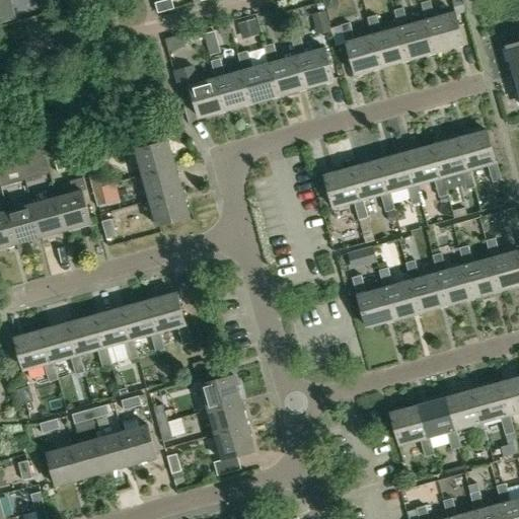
[(158,13),(174,8),(171,0),(163,0),(155,2),(158,13)]
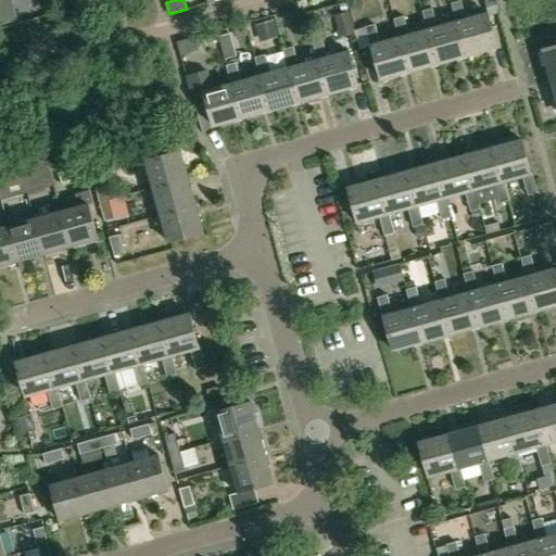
[(497,48),(489,16),(500,13),(495,0),(483,0),(488,13),(466,20),(462,0),(452,3),(456,22),(458,22),(467,55),(497,48)]
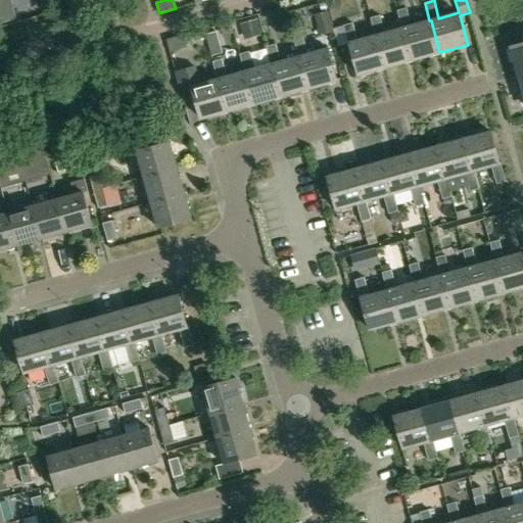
[(412,26),(407,8),(397,10),(401,29),(403,28),(413,60),(439,52),(431,20),(429,20),(412,26)]
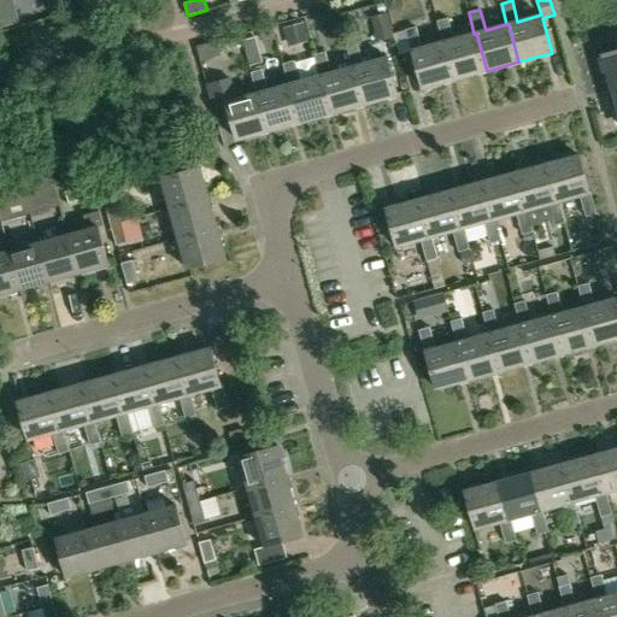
[(445,41),(454,80),(487,71),(476,33),(474,34),(454,39),(448,17),(436,21),(442,42),(445,41)]
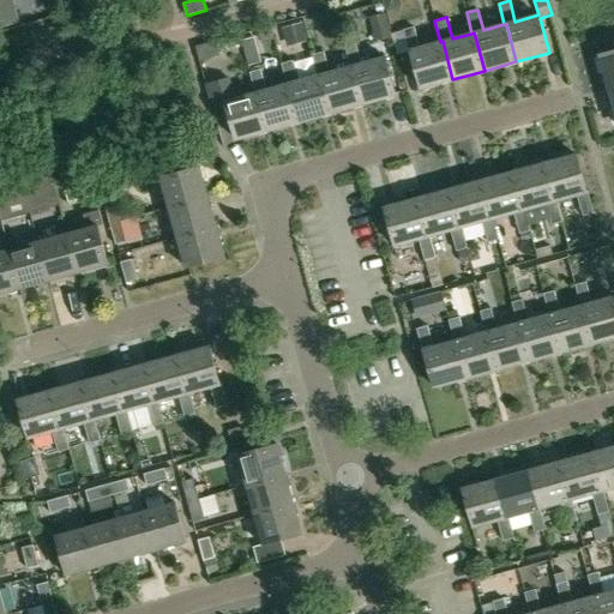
[(440,42),(420,48),(414,26),(402,30),(409,53),(410,52),(421,89),(452,79),(443,41),(440,42)]
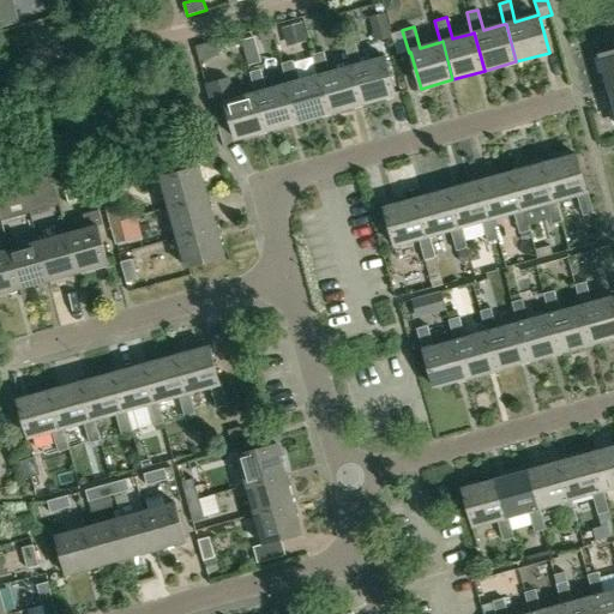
[(227,55),(250,49),(245,34),(222,40),(227,55)]
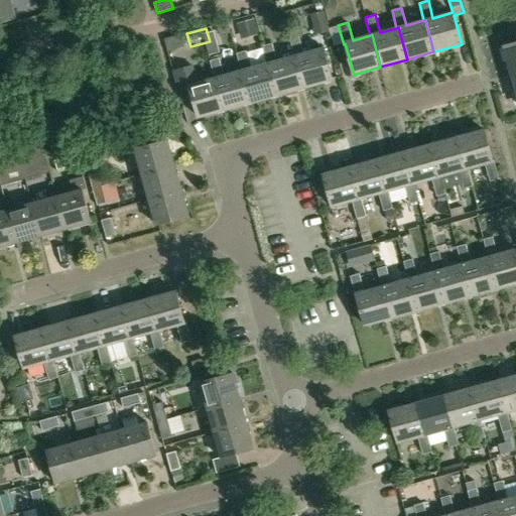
[(180,35),(165,39),(168,50),(183,46),(180,35)]
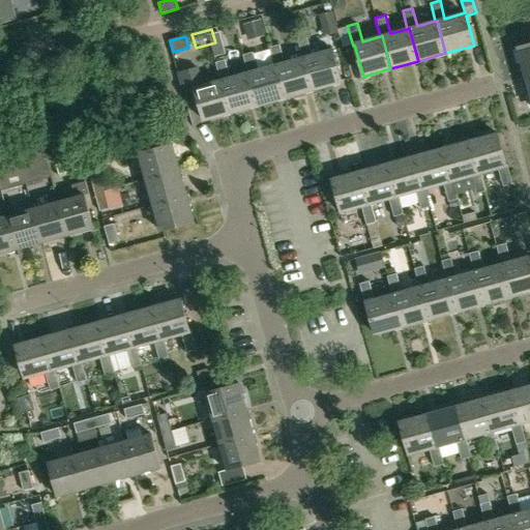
[(297,39),(302,58),(304,57),(314,90),(342,83),(332,50),(329,51),(326,39),(310,45),(307,36),(297,39)]
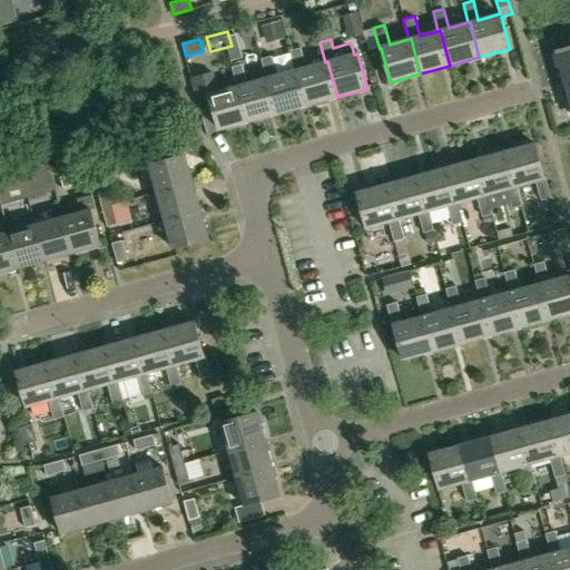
[(291,50),(296,70),(298,69),(307,105),(337,97),(327,61),(325,62),(306,67),(301,47),(291,50)]
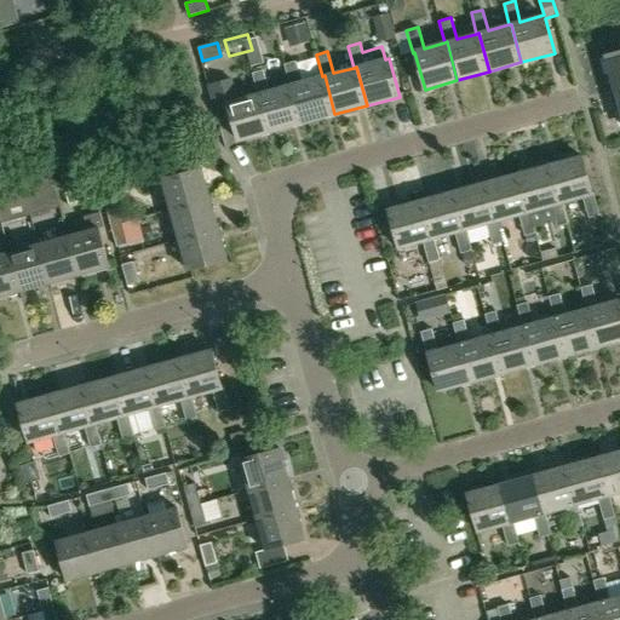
[(619,51),(606,56),(619,108),(619,51)]
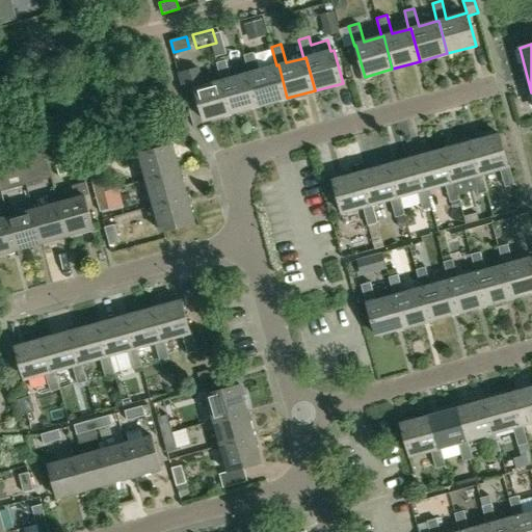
[(278,64),(276,65),(259,71),(254,52),(243,55),(248,73),(250,73),(260,106),(287,98),(278,64)]
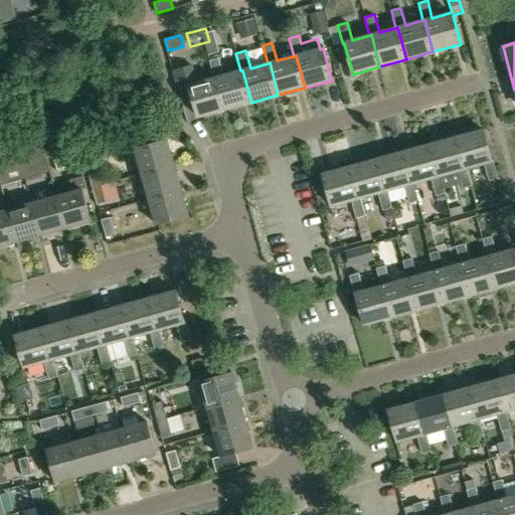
[(240,70),(224,75),(219,57),(209,60),(214,78),(216,77),(225,110),(251,103),(242,70),(240,70)]
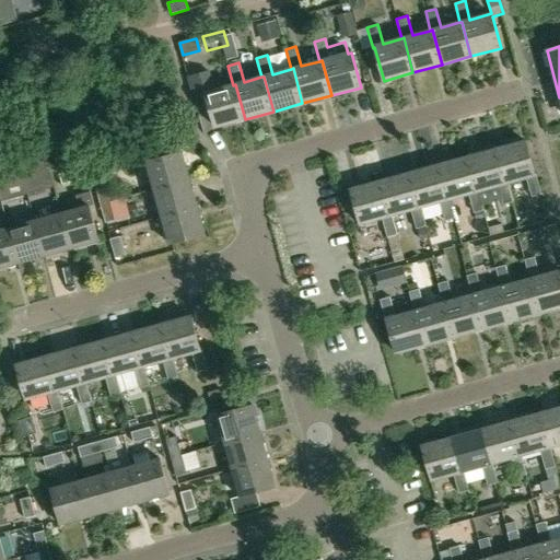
[(210,108),(216,128),(245,119),(235,84),(233,85),(214,90),(209,71),(188,77),(197,112),(210,108)]
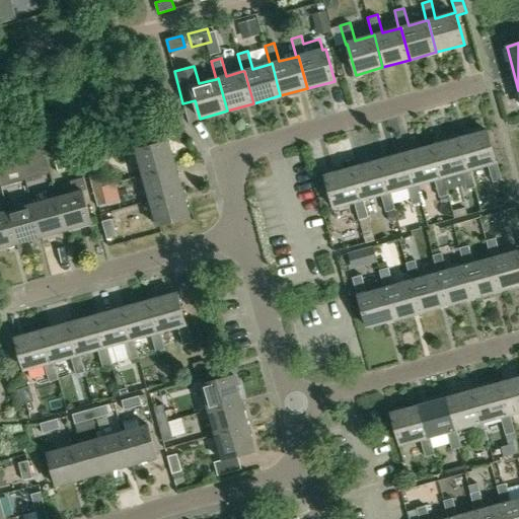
[(496,162),(487,131),(460,138),(468,170),(470,169),(488,164),(493,182),(502,179),(497,161),(496,162)]
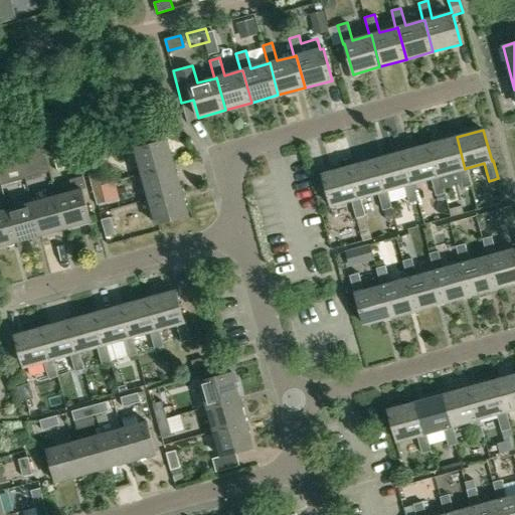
[(154,133),(133,138),(136,149),(157,143),(154,133)]
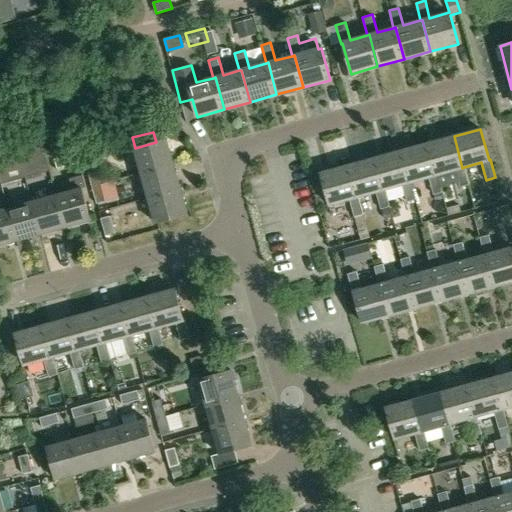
[(464,167),(462,168),(454,136),(427,143),(436,175),(438,174),(455,170),(459,188),(469,185),(464,167)]
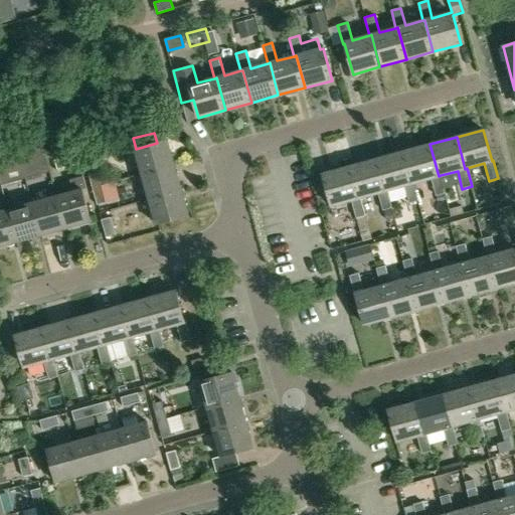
[(142,174),(175,165),(168,140),(157,143),(136,149),(135,149),(142,174)]
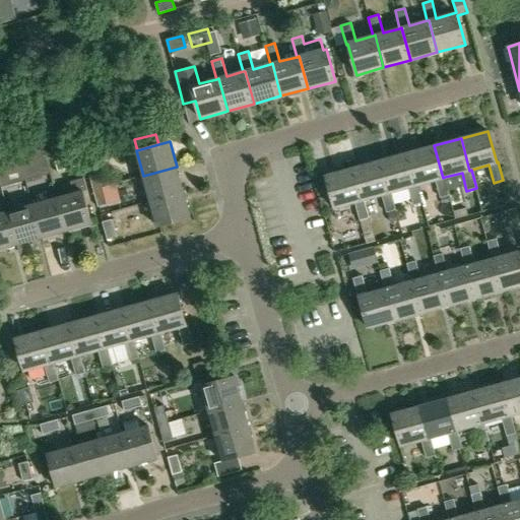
[(443,178),(434,145),(406,153),(415,185),(417,185),(436,180),(440,198),(450,195),(445,177),(443,178)]
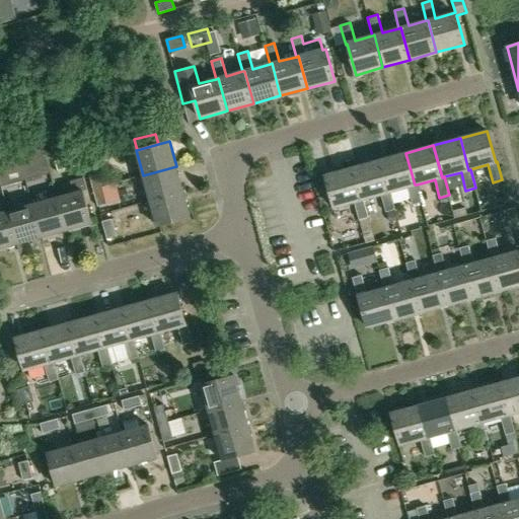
[(32,147),(17,151),(21,166),(36,162),(32,147)]
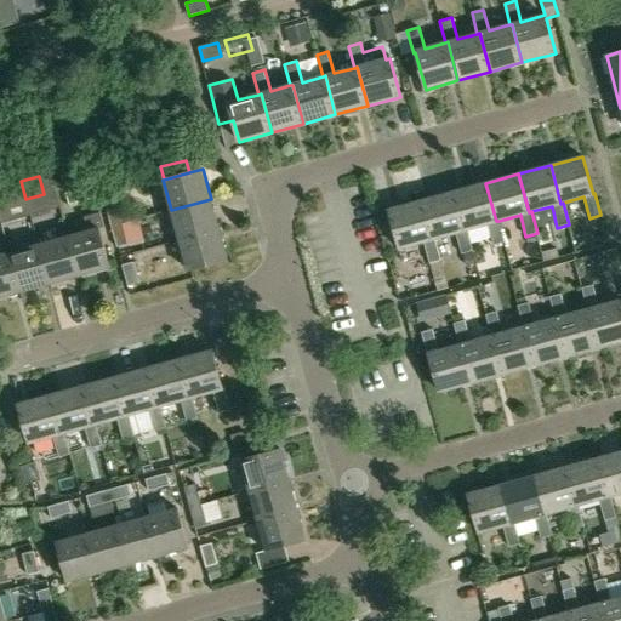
[(21,181),(1,186),(7,204),(26,199),(21,181)]
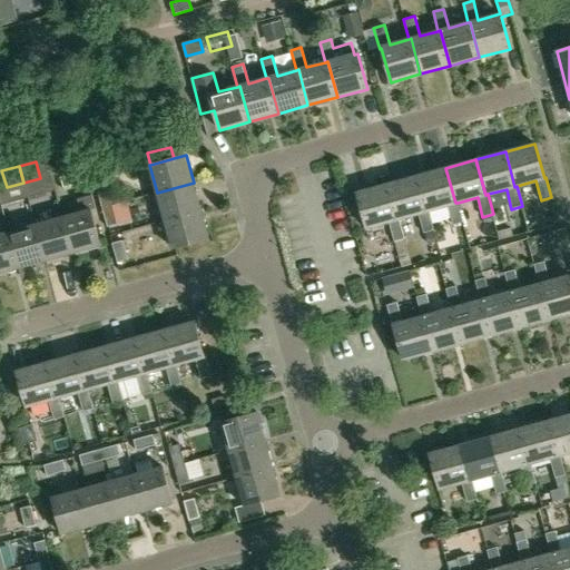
[(425,212),(429,210),(448,206),(453,225),(463,223),(458,203),(455,203),(445,168),(416,176),(425,212)]
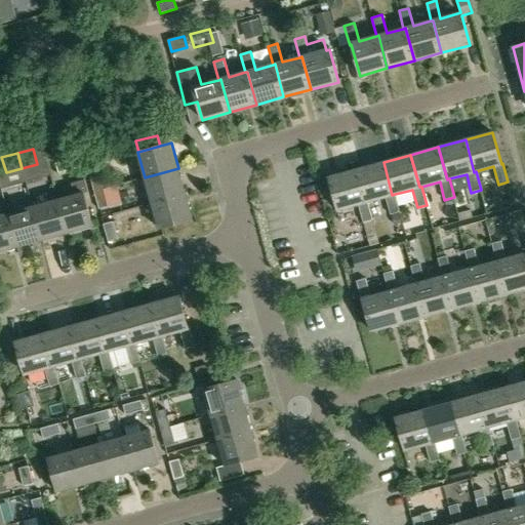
[(73,159),(55,163),(58,173),(76,168),(73,159)]
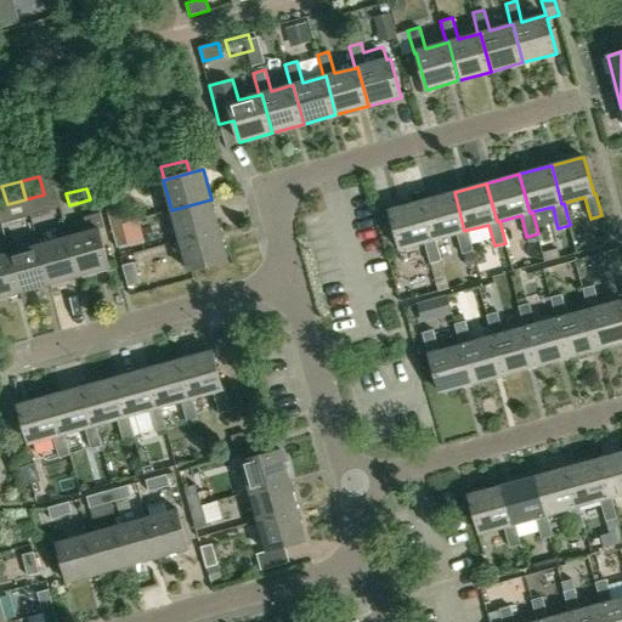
[(464,231),(454,192),(422,202),(433,239),(436,239),(456,233),(462,255),(474,252),(468,230),(464,231)]
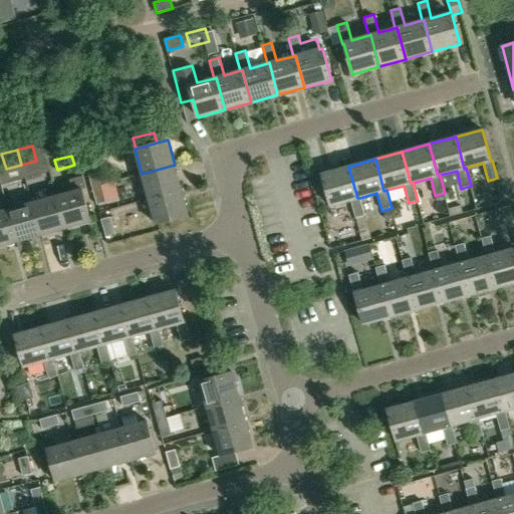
[(149,199),(182,190),(175,165),(142,174),(149,199)]
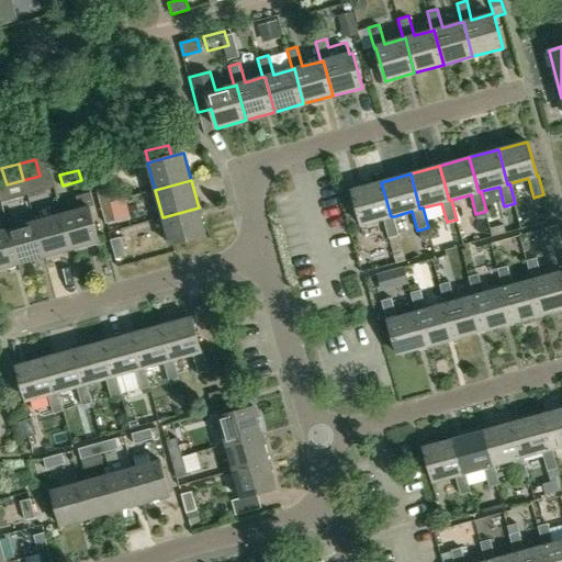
[(394,216),(391,216),(381,182),(351,190),(361,225),(383,218),(389,238),(400,235),(394,216)]
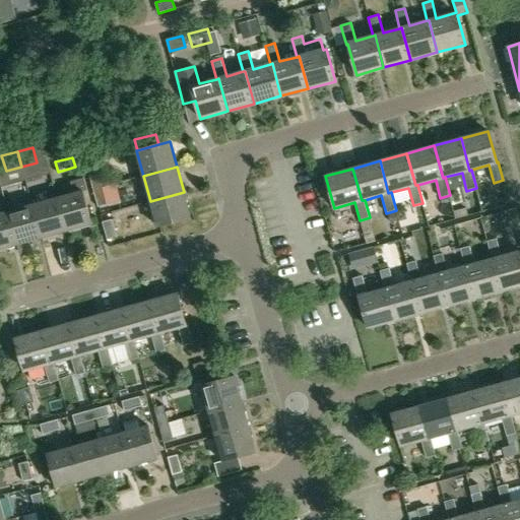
[(93,190),(103,187),(99,170),(88,173),(93,190)]
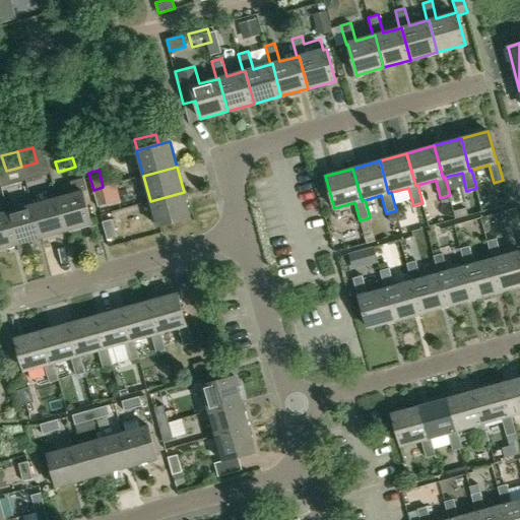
[(74,194),(57,198),(66,230),(91,222),(82,191),(87,190),(83,177),(70,181),(74,194)]
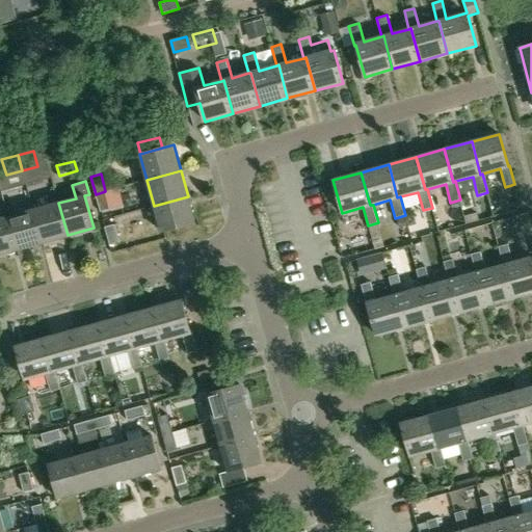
[(105,191),(96,194),(101,212),(110,209),(105,191)]
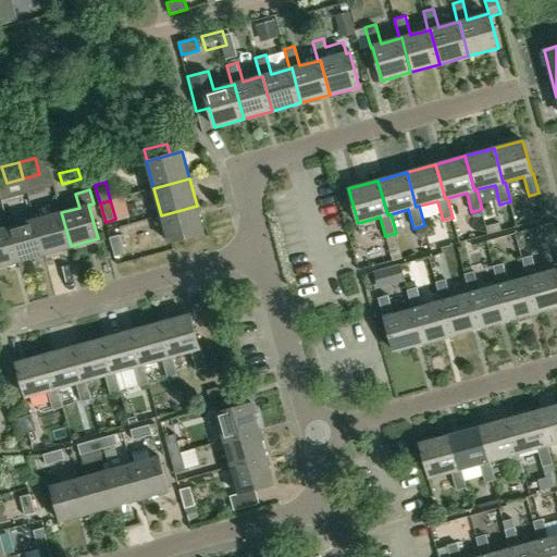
[(197,206),(161,215),(169,244),(205,233),(197,206)]
